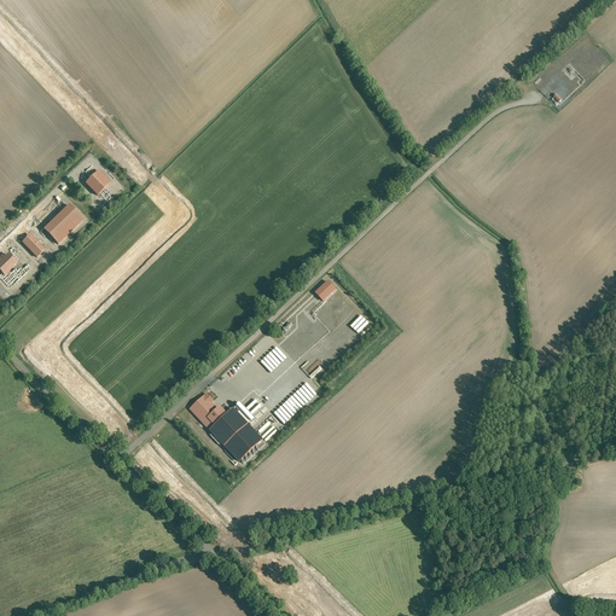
[(86,180),(96,169),(89,163),(80,174),(86,180)]
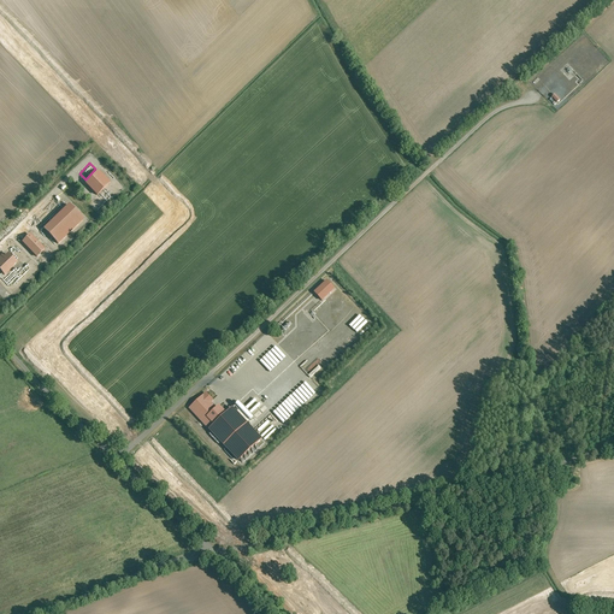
[(96,171),(86,181),(96,193),(107,182),(96,171)]
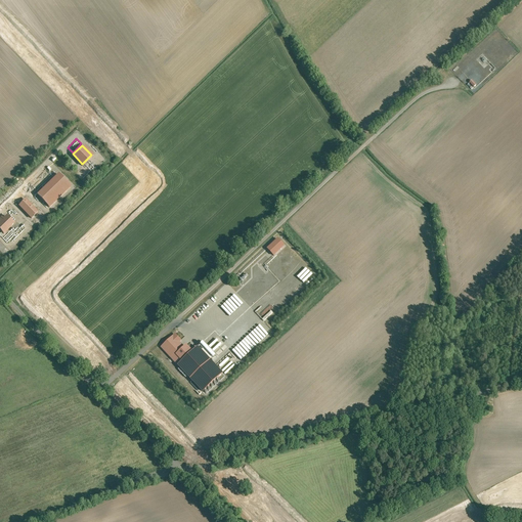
[(58,172),(36,192),(48,205),(70,184),(58,172)]
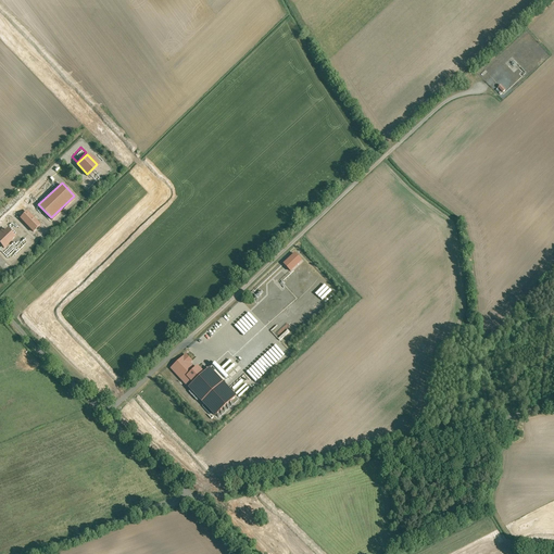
[(26,210),(19,217),(30,229),(38,222),(26,210)]
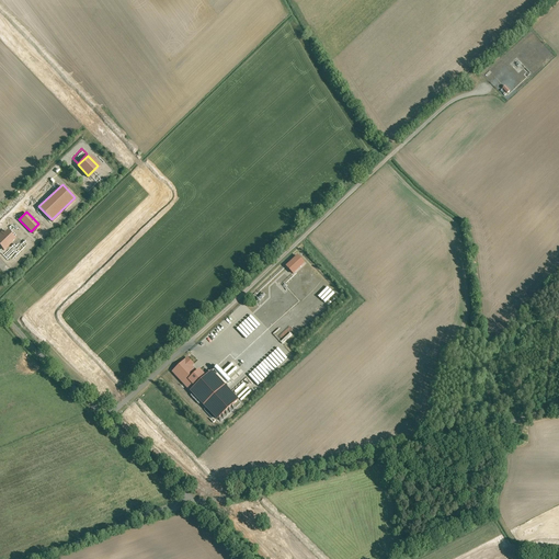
[(0,230),(0,247),(2,249),(13,237),(7,230),(3,234),(0,230)]
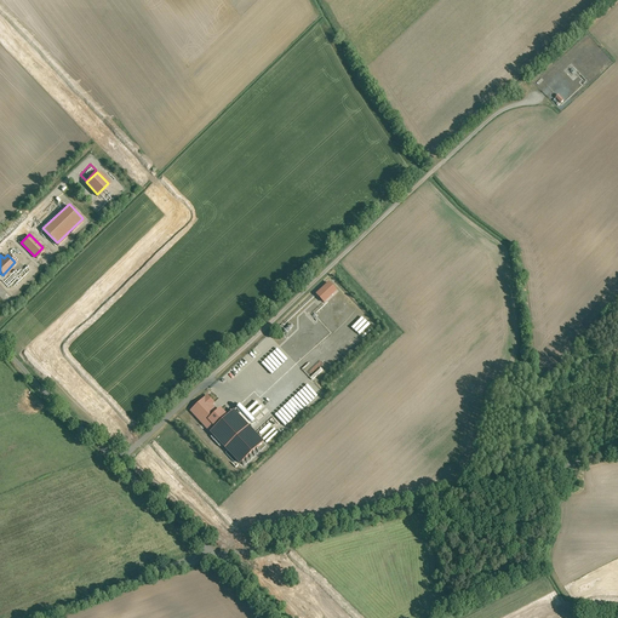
[(327,279),(314,291),(322,299),(335,287),(327,279)]
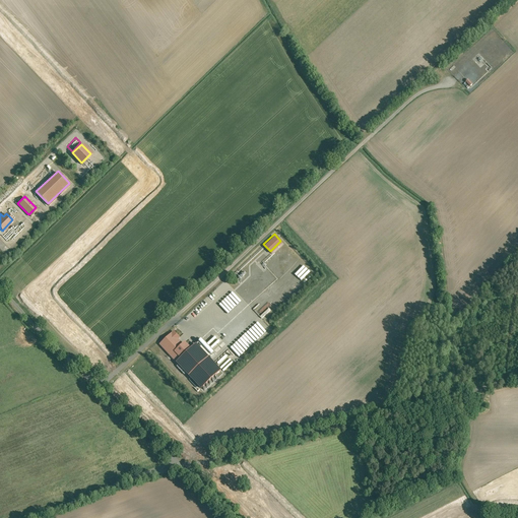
[(239,267),(235,272),(239,276),(243,272),(239,267)]
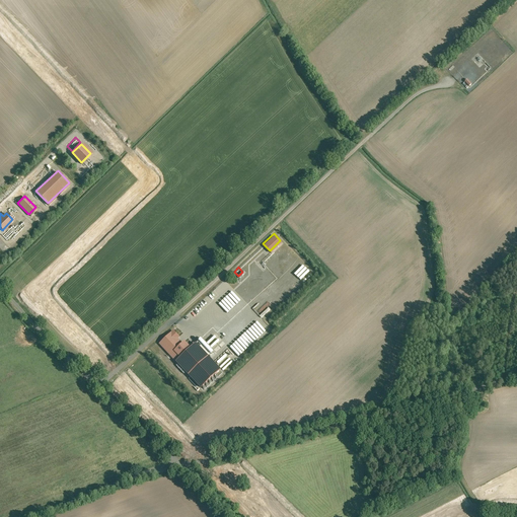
[(266,301),(257,308),(261,311),(264,308),(262,306),(267,302),(266,301)]
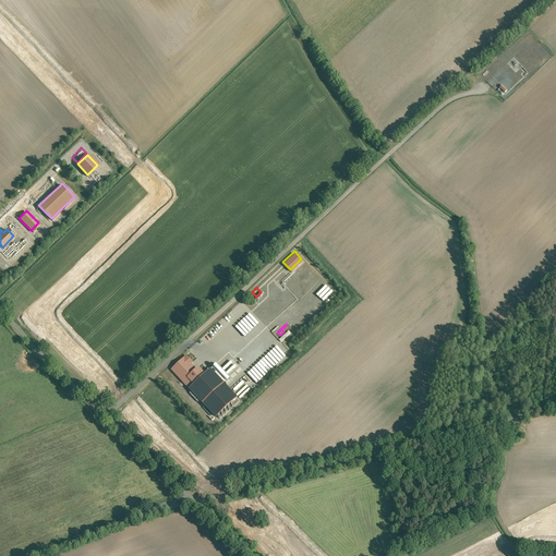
[(280,340),(288,330),(286,328),(278,338),(280,340)]
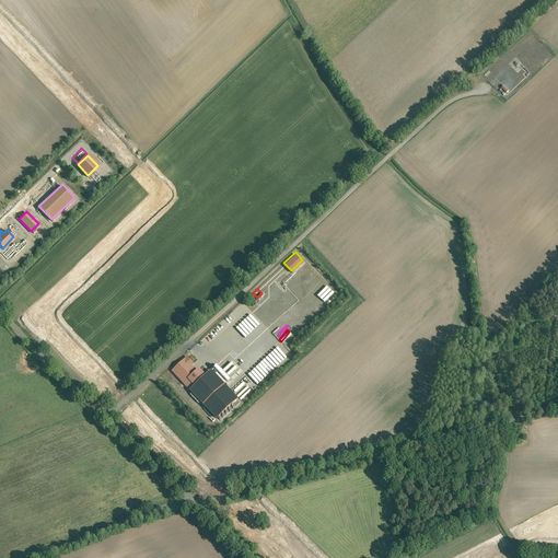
[(185,353),(170,368),(214,416),(236,396),(209,365),(204,371),(197,364),(194,367),(189,362),(192,360),(185,353)]
